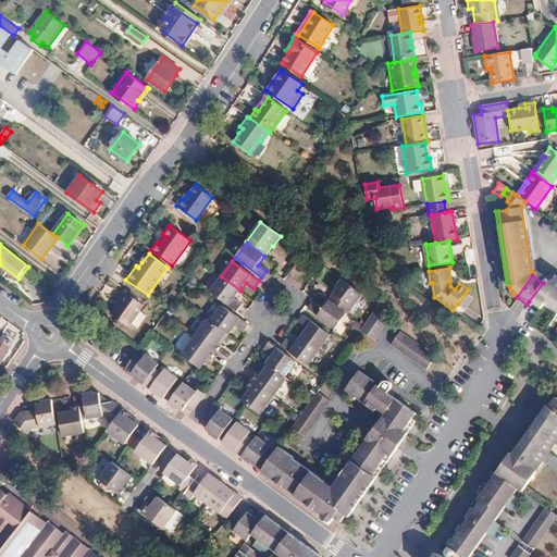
[(240,291),(221,276),(210,292),(232,308),(236,311),(242,305),(234,299),(240,291)]
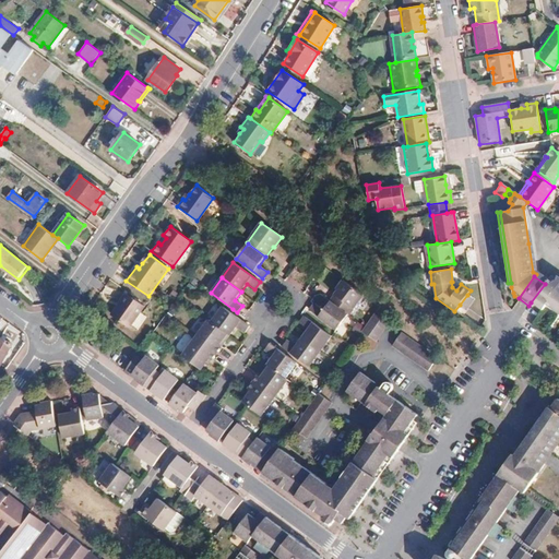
[(336,290),(329,301),(347,314),(363,295),(341,280),(334,288),(336,290)]
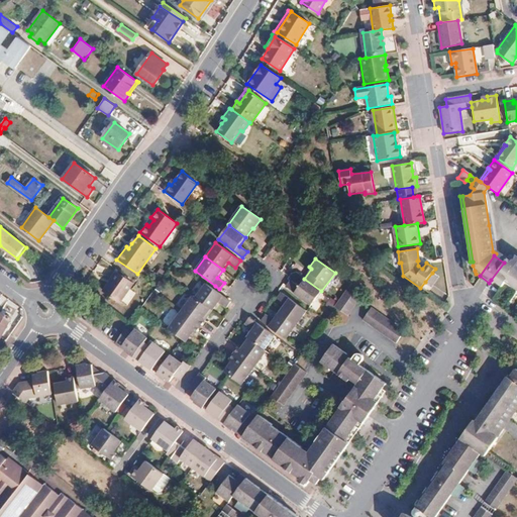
[(505,281),(516,289),(516,261),(513,261),(509,262),(507,265),(504,263),(491,280),(501,287),(503,284),(505,281)]
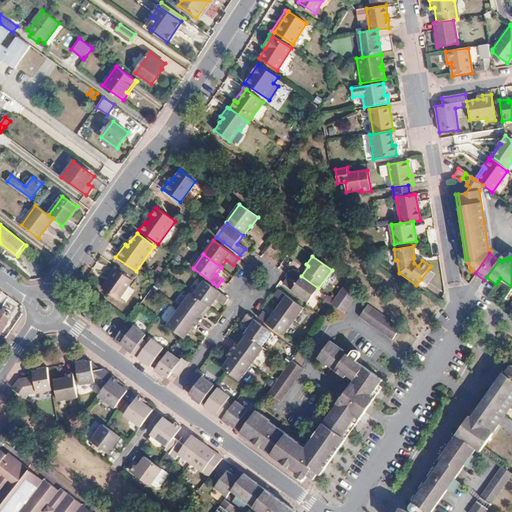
[(115,268),(101,287),(118,298),(131,280),(115,268)]
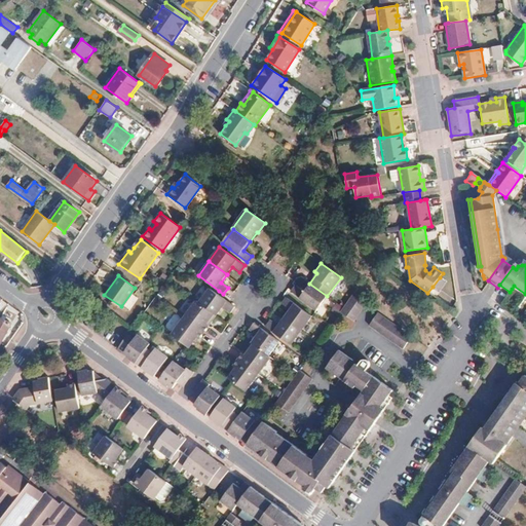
[(440,277),(433,287),(440,292),(446,283),(440,277)]
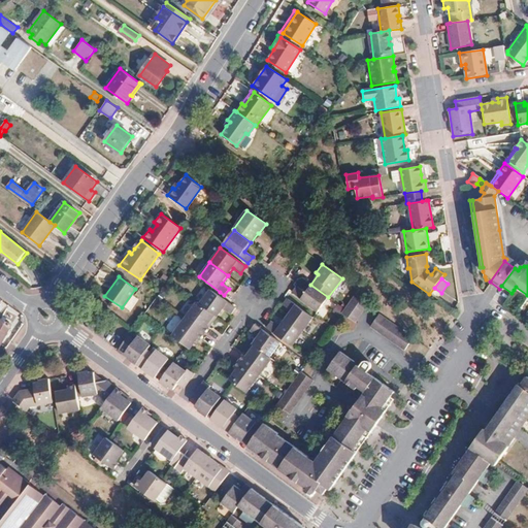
[(317,311),(328,297),(310,285),(304,293),(296,287),(291,293),(317,311)]
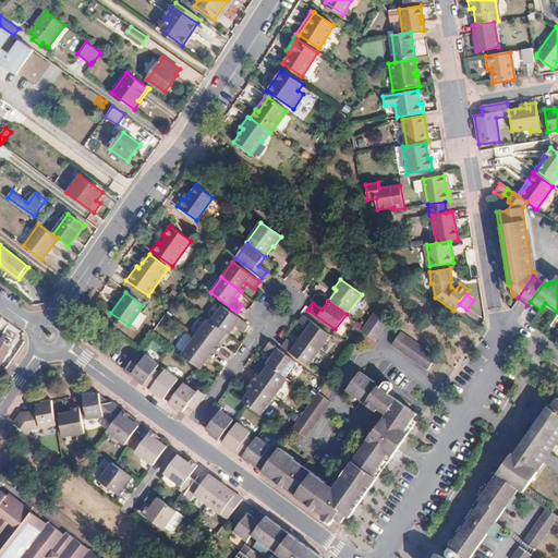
[(557,312),(545,303),(543,306),(553,313),(557,316),(557,312)]
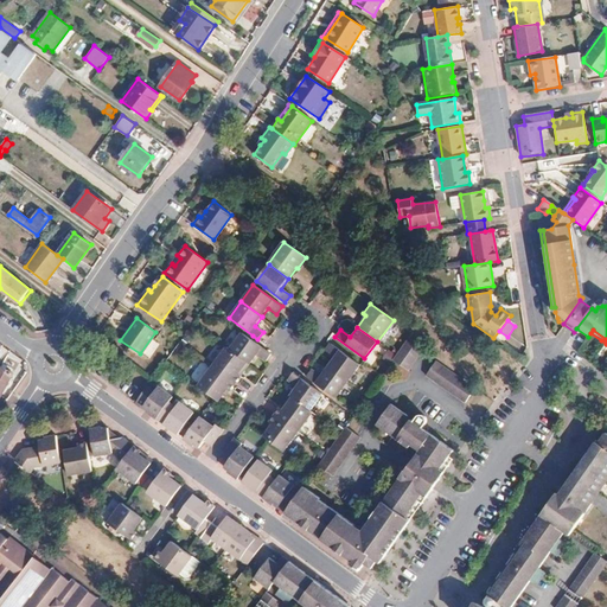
[(240,332),(228,349),(246,362),(249,364),(256,356),(264,362),(270,355),(262,349),(250,339),(240,332)]
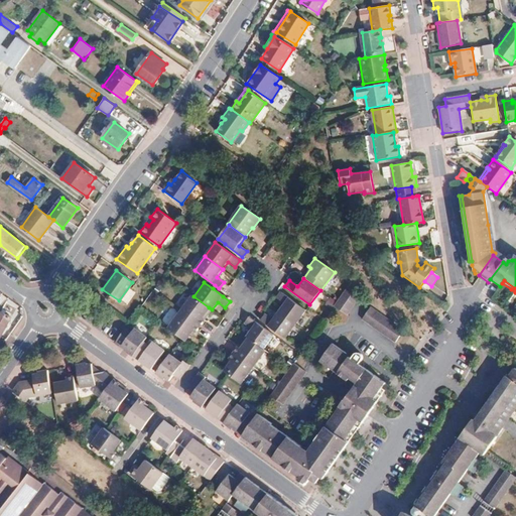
[(345,289),(333,306),(345,314),(357,298),(345,289)]
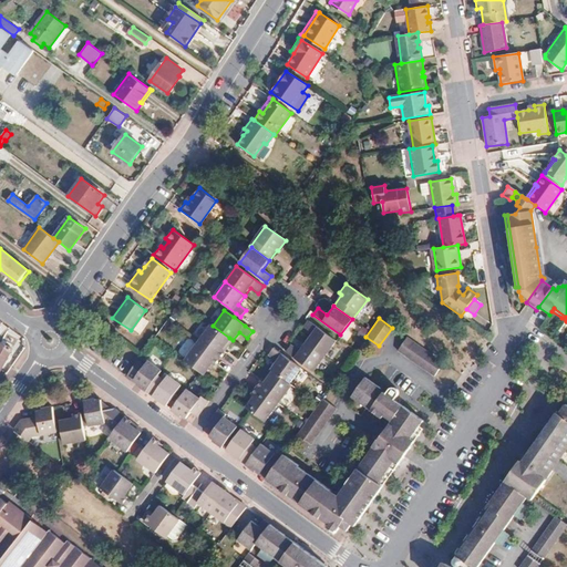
[(306,343),(325,357),(336,342),(308,321),(302,328),(311,336),(306,343)]
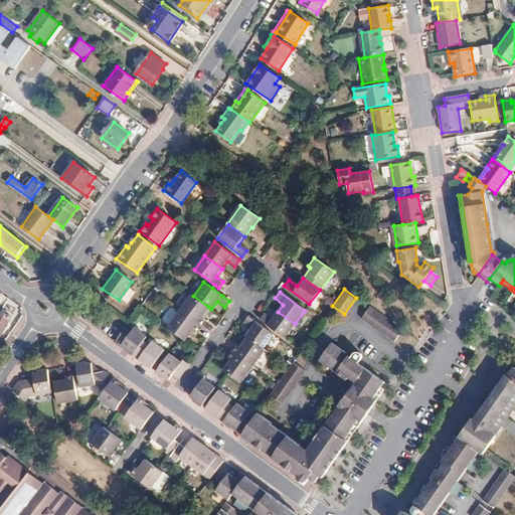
[(190,294),(178,310),(199,325),(203,319),(201,317),(208,307),(193,296),(190,294)]
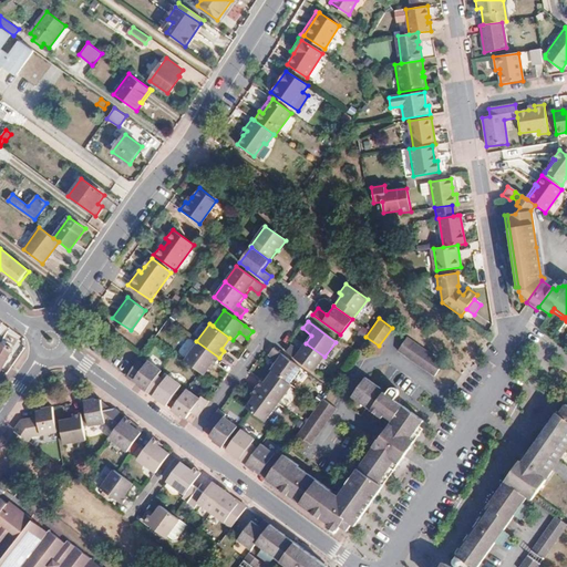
[(441,363),(405,338),(397,350),(432,375),(441,363)]
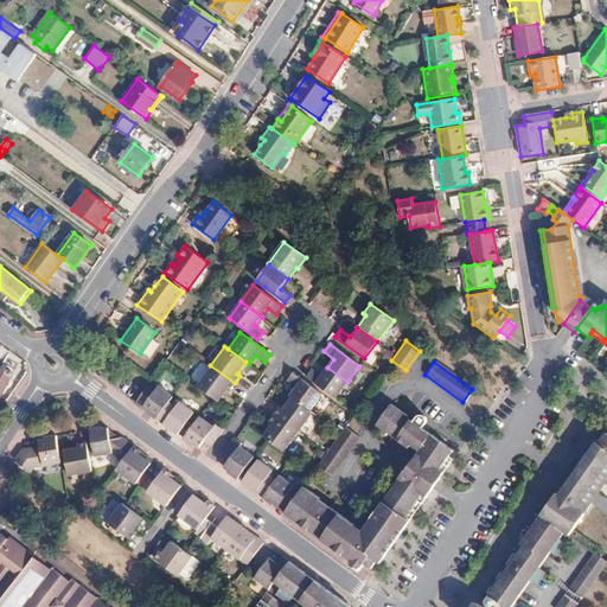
[(0,365),(0,397),(13,372),(0,365)]
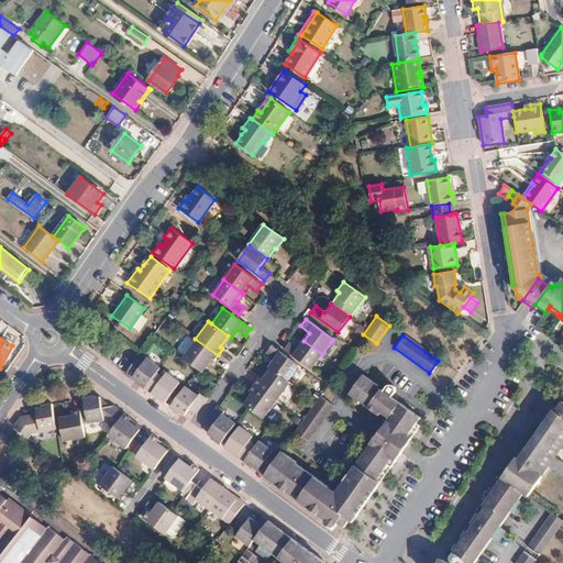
[(218,355),(195,339),(181,357),(200,372),(209,360),(212,362),(218,355)]
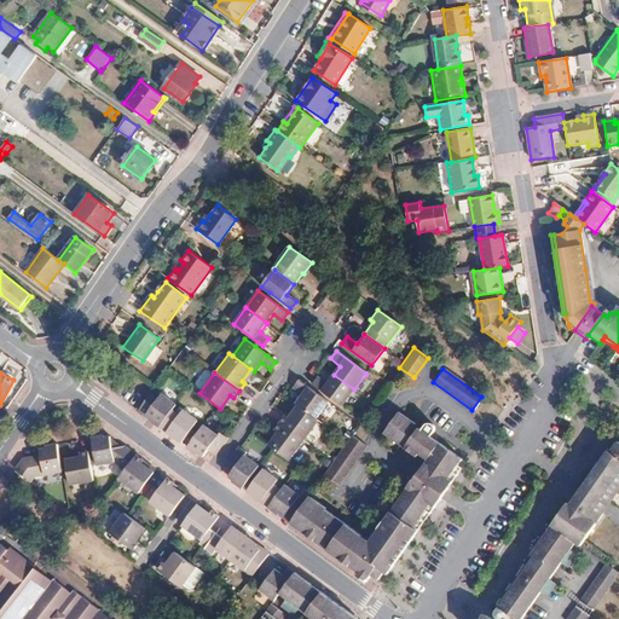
[(317,376),(311,385),(341,406),(354,389),(334,375),(327,383),(317,376)]
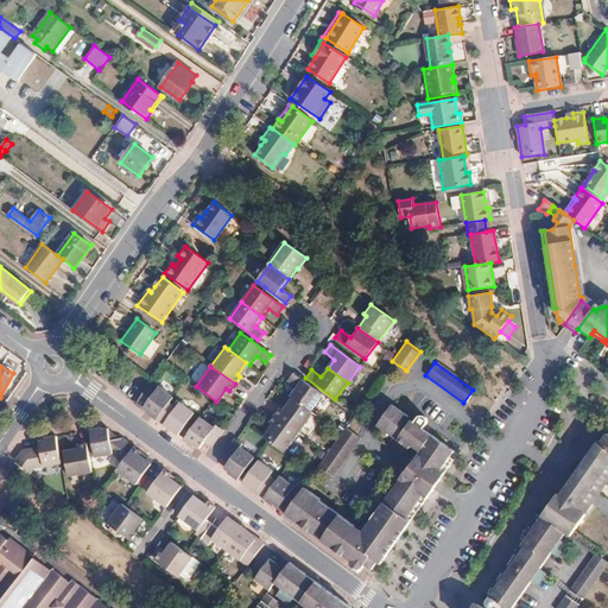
[(286,394),(290,397),(308,410),(321,393),(290,372),(285,379),(293,385),(286,394)]
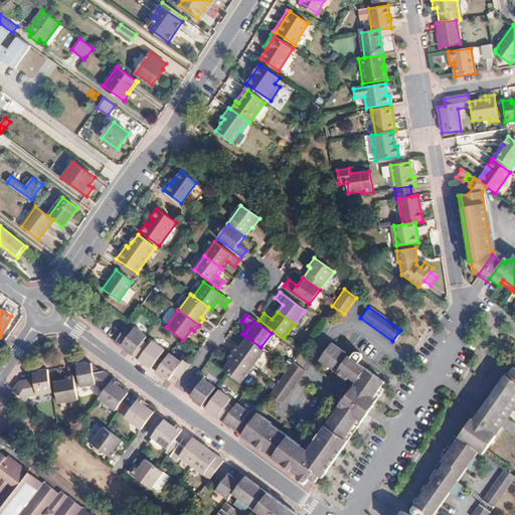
[(207,338),(216,327),(206,319),(197,331),(207,338)]
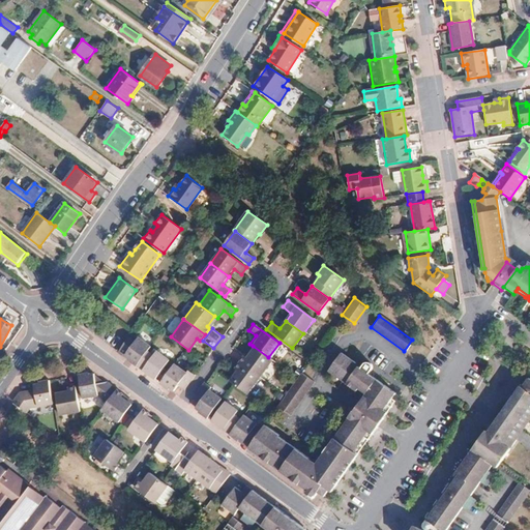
[(128,355),(126,358),(136,365),(147,351),(150,347),(138,336),(134,342),(127,336),(117,351),(123,356),(125,353),(128,355)]
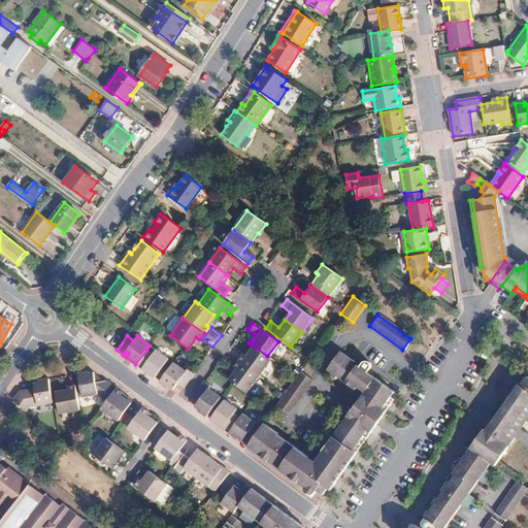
[(241,352),(236,359),(259,375),(270,359),(267,356),(252,344),(244,354),(241,352)]
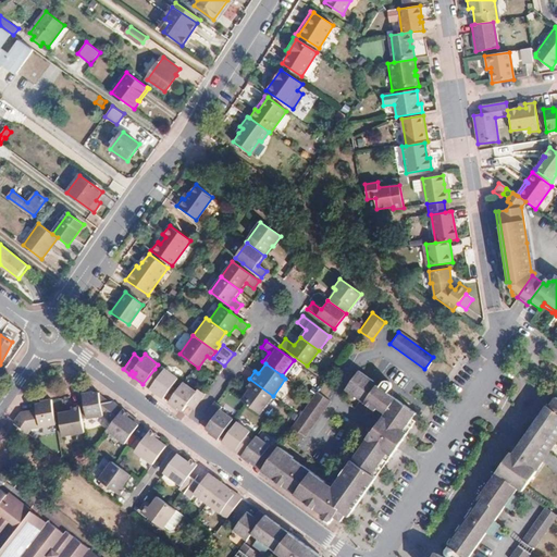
[(143,384),(149,388),(151,386),(155,388),(153,392),(161,397),(176,378),(163,369),(160,373),(155,369),(143,384)]
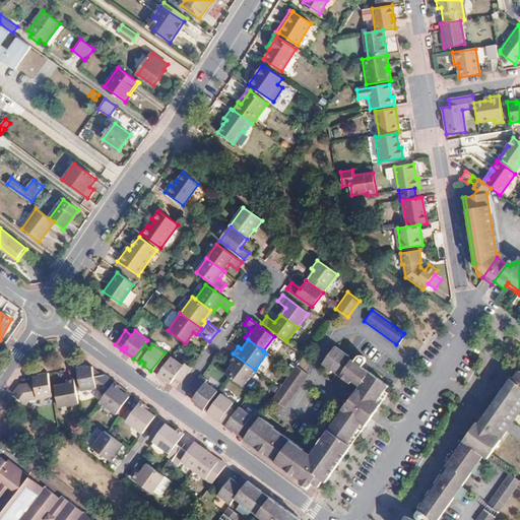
[(351,381),(356,385),(364,374),(359,370),(363,365),(364,363),(364,360),(364,356),(362,355),(360,355),(358,356),(353,362),(348,358),(350,355),(336,345),(323,364),(337,375),(349,383),(351,381)]
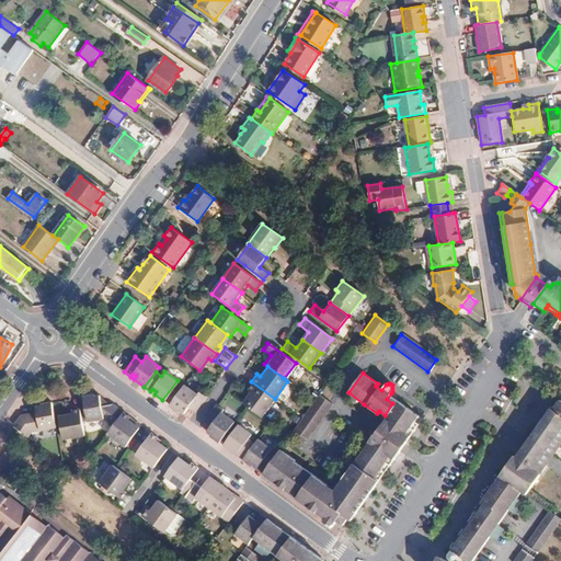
[(275,399),(251,381),(247,389),(249,391),(241,402),(261,418),(275,399)]
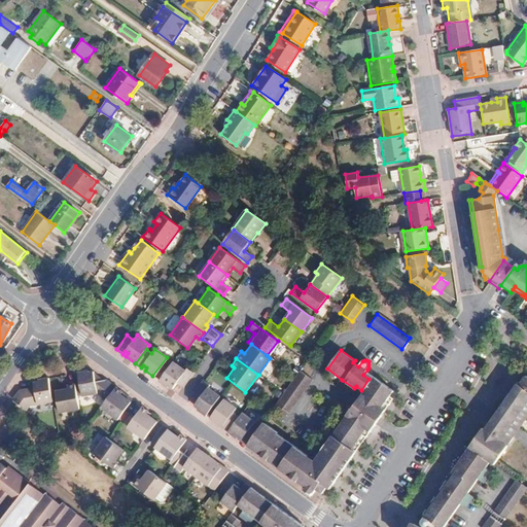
[(184,371),(172,361),(159,380),(167,387),(169,385),(172,387),(176,383),(181,387),(192,373),(186,367),(184,371)]
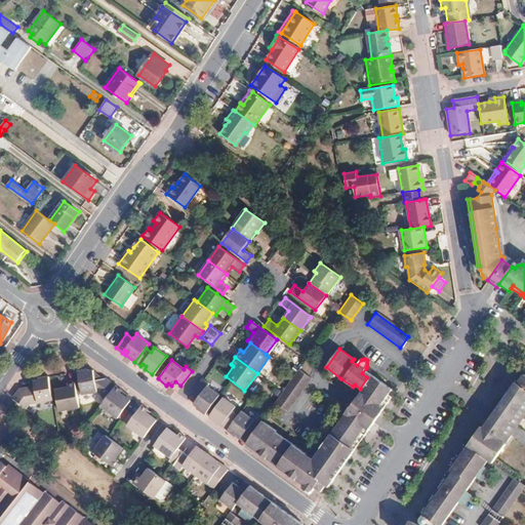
[(371,371),(366,368),(362,373),(367,377),(369,379),(372,375),(370,374),(371,371)]
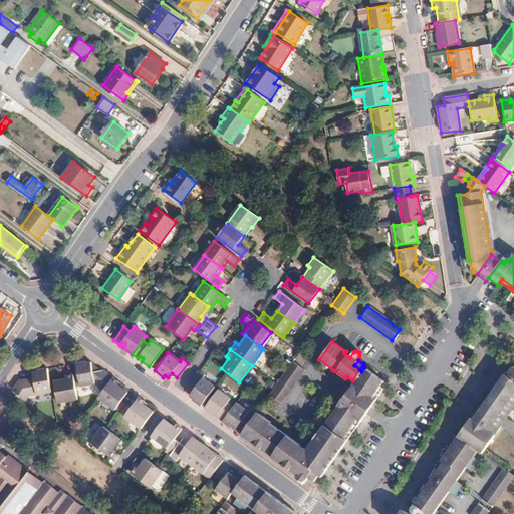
[(72,374),(74,386),(94,382),(103,389),(111,377),(100,368),(92,370),(91,361),(86,362),(85,361),(70,364),(72,374)]
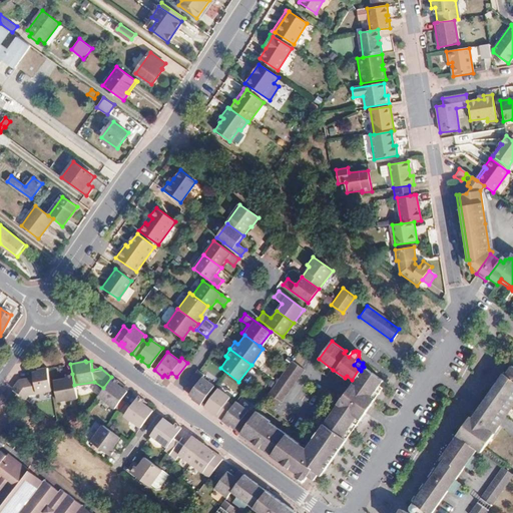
[(276,383),(269,393),(280,402),(304,369),(292,361),(288,366),(276,383)]
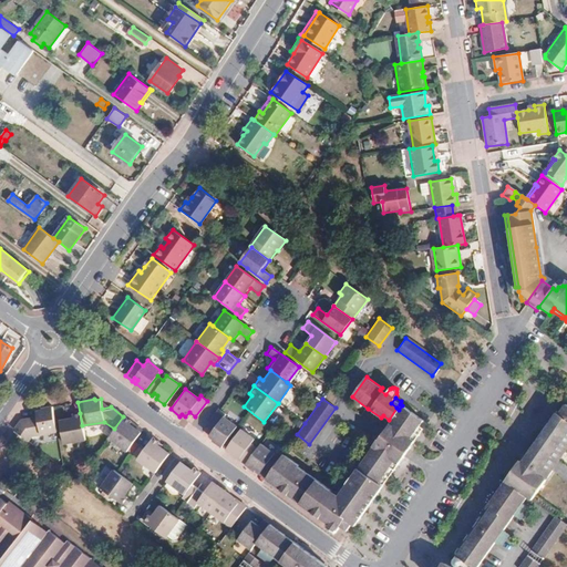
[(410,439),(423,421),(402,405),(399,410),(391,421),(383,432),(408,450),(413,442),(410,439)]
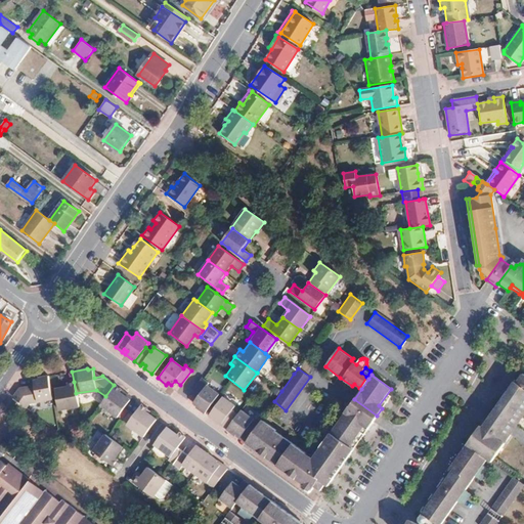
[(523,376),(523,375),(516,384),(495,411),(513,425),(523,409),(523,376)]
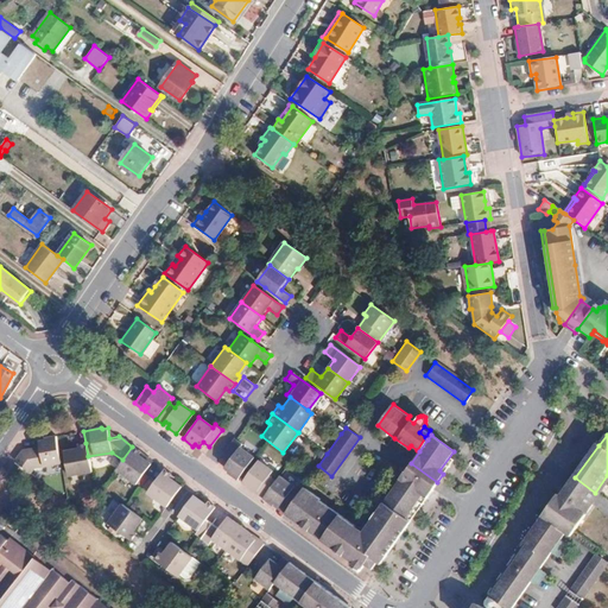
[(39,447),(21,450),(14,460),(30,473),(33,468),(61,463),(56,436),(44,438),(44,439),(38,441),(39,447)]
